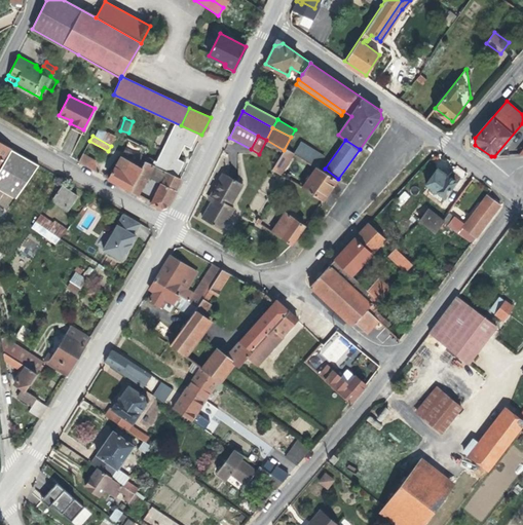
[(300,142),(292,155),(316,167),(319,169),(325,155),(300,142)]
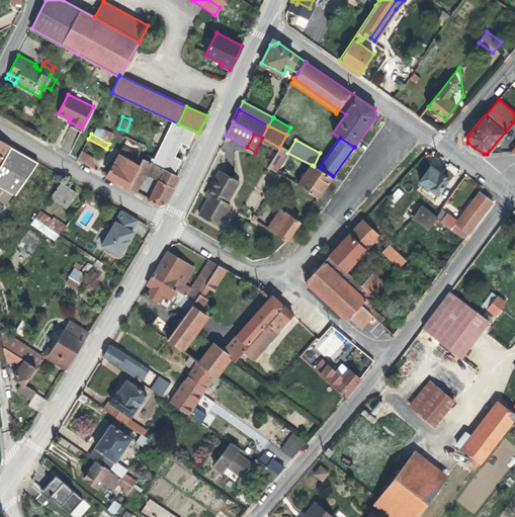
[(3,142),(0,147),(0,167),(2,169),(0,172),(0,184),(17,194),(39,163),(3,142)]
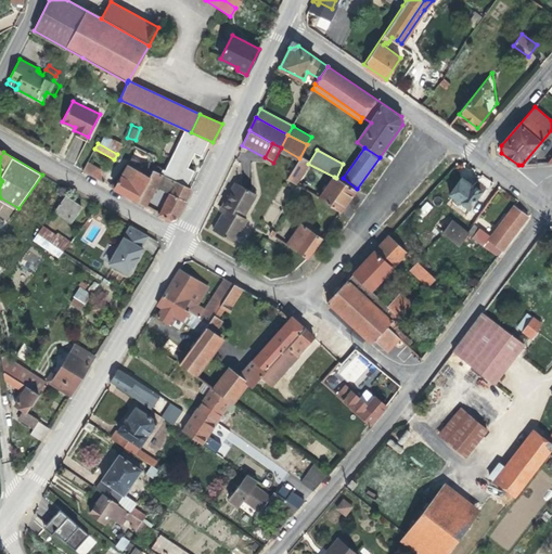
[(114,183),(113,187),(138,201),(145,185),(155,169),(148,166),(132,157),(116,185),(114,183)]
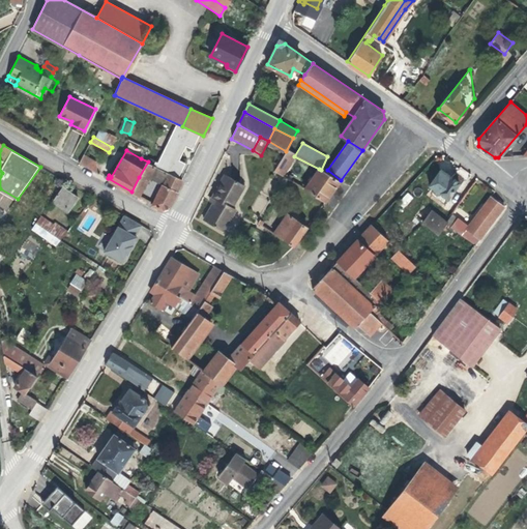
[(286,151),(277,165),(286,170),(294,155),(286,151)]
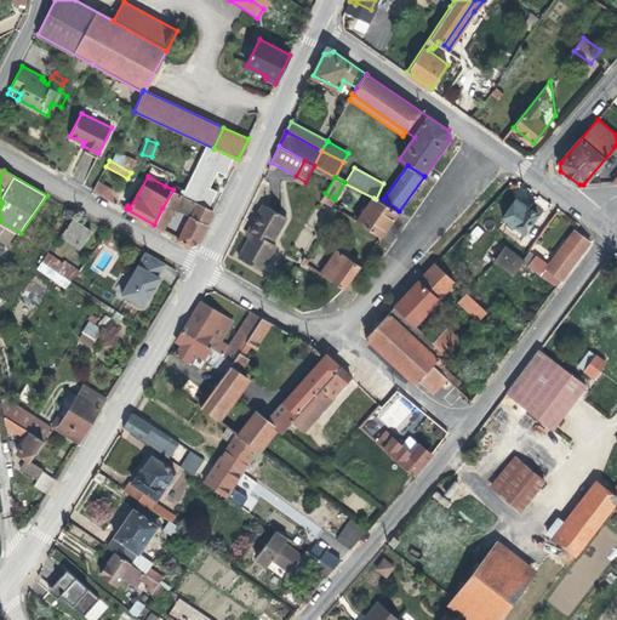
[(167,181),(165,186),(173,189),(181,193),(183,188),(167,181)]
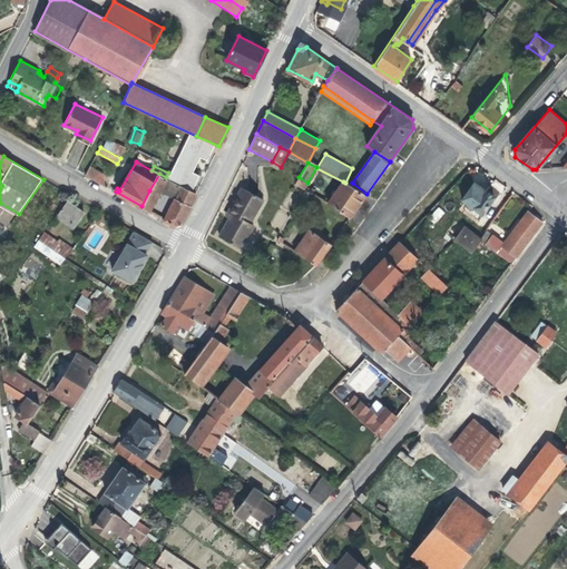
[(89,167),(86,175),(106,186),(104,174),(89,167)]
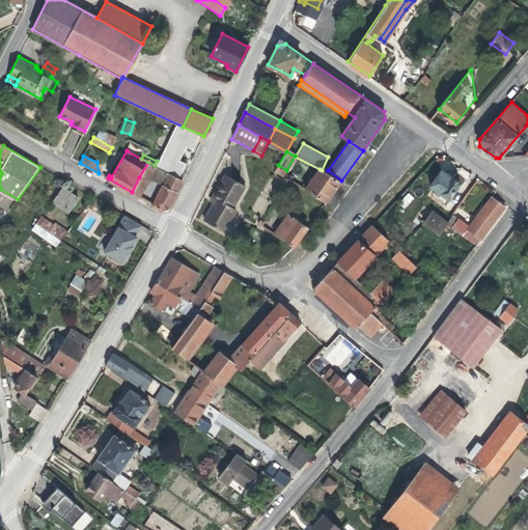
[(148,162),(139,177),(147,183),(153,173),(156,175),(158,172),(161,174),(164,170),(155,165),(148,162)]
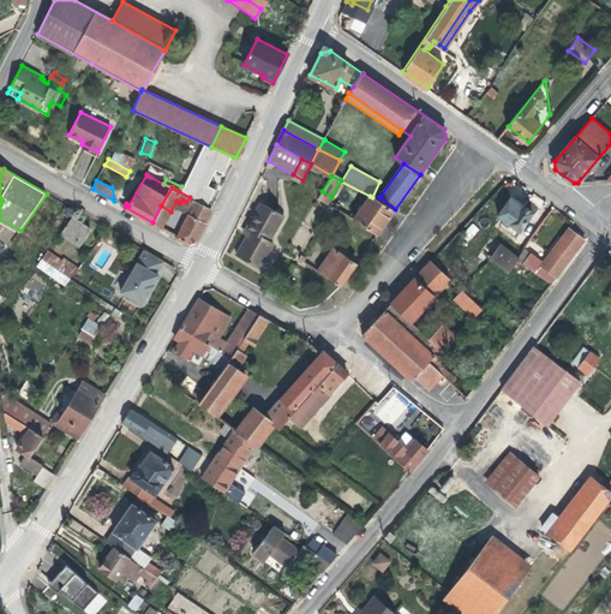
[(322,191),(317,200),(327,204),(331,197),(322,191)]
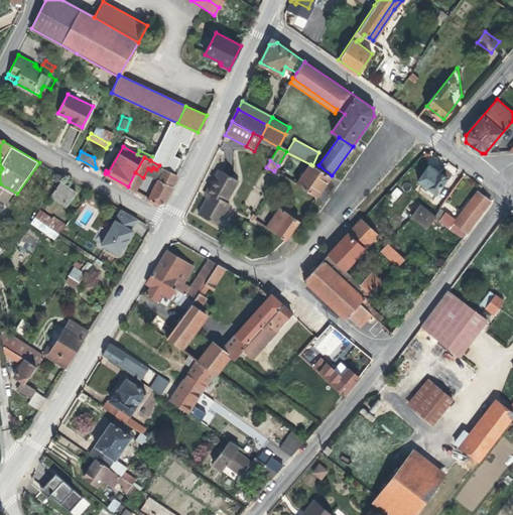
[(310,164),(296,184),(316,197),(332,176),(312,165),(310,164)]
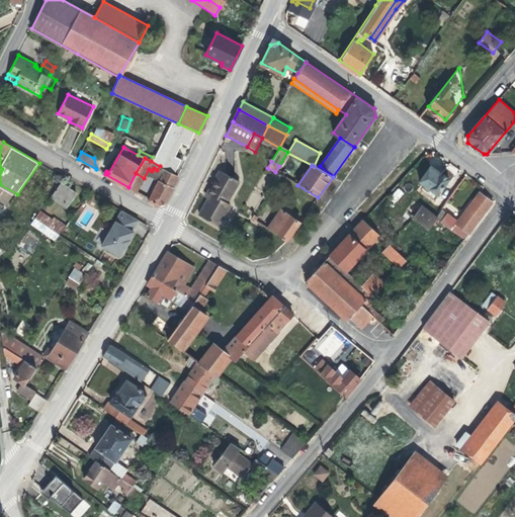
[(431,165),(422,177),(426,179),(423,183),(438,194),(449,179),(441,172),(438,176),(435,173),(438,170),(431,165)]
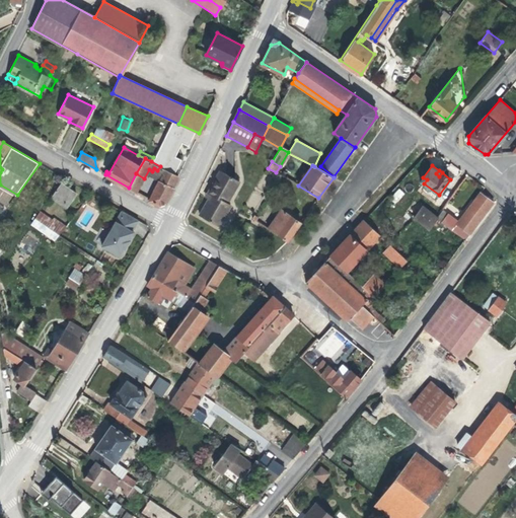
[(154,168),(152,171),(162,177),(166,169),(160,166),(157,170),(154,168)]
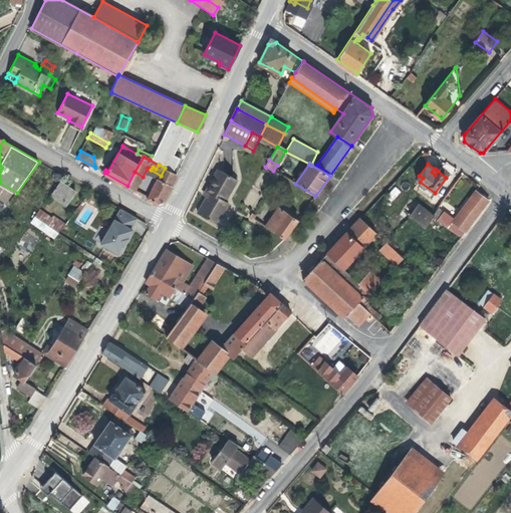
[(161,176),(159,180),(171,187),(177,174),(165,168),(161,176)]
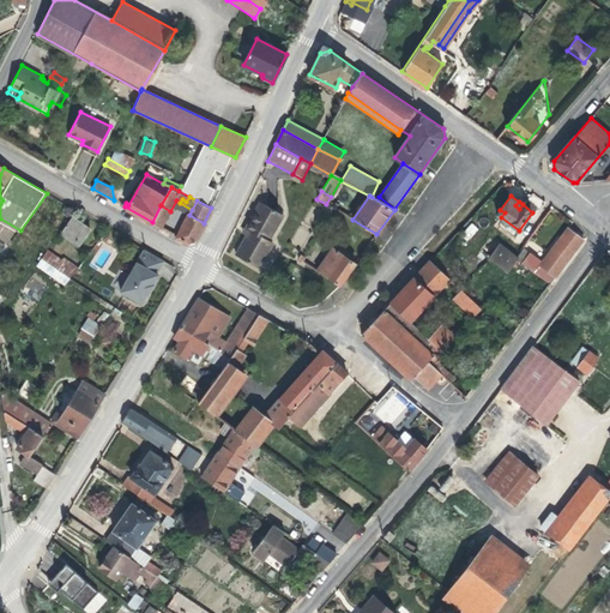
[(248,234),(236,253),(258,268),(272,241),(269,239),(282,215),(261,202),(246,228),(251,230),(248,234)]
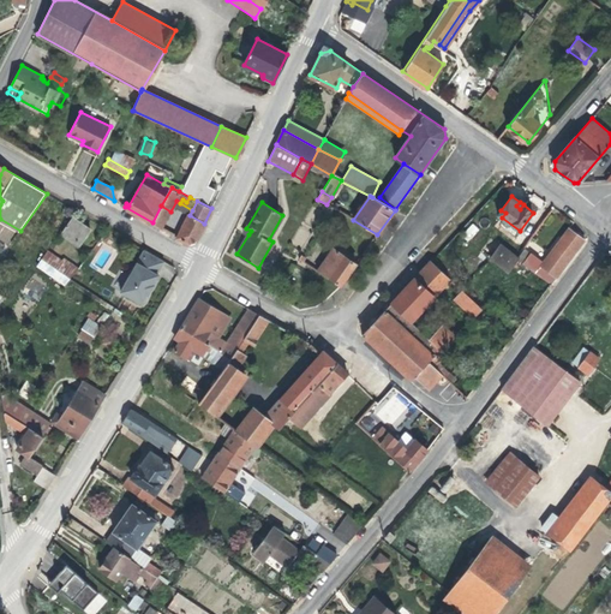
[(161,206),(153,222),(161,227),(171,212),(161,206)]
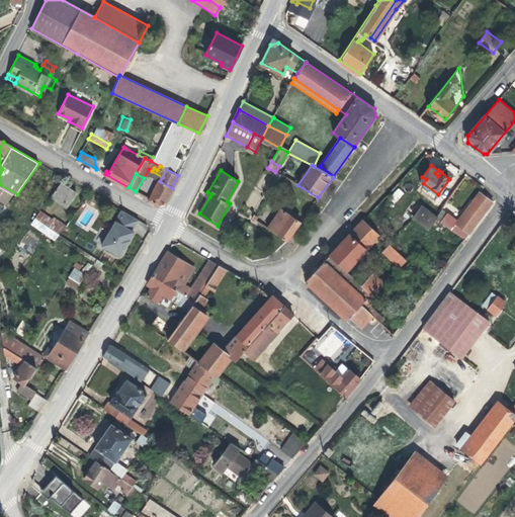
[(160,181),(151,199),(159,204),(165,202),(172,188),(160,181)]
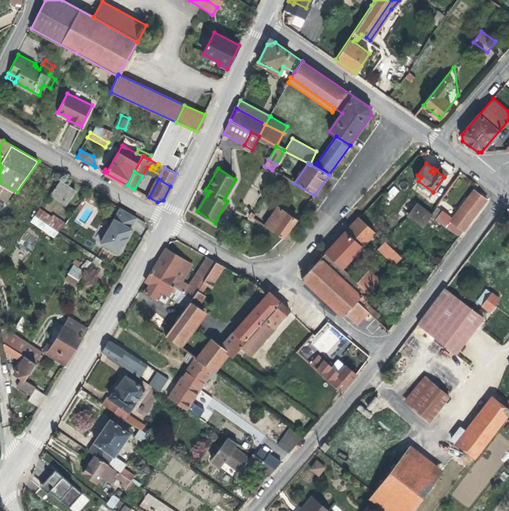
[(63,182),(54,197),(69,206),(78,192),(63,182)]
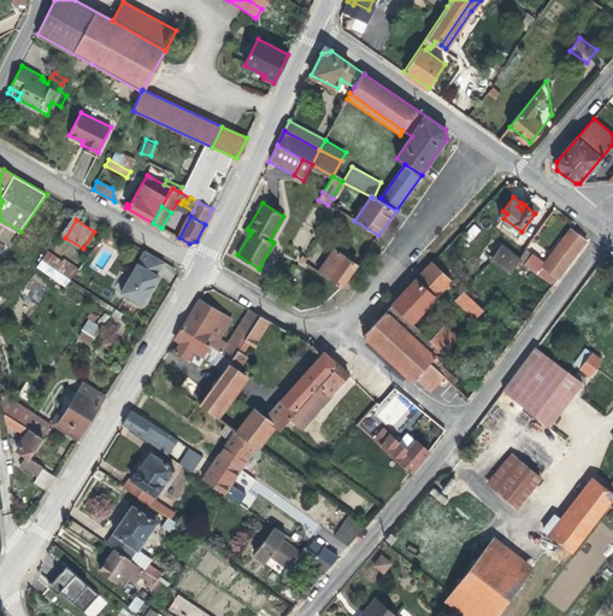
[(0,222),(0,238),(11,245),(18,233),(0,222)]
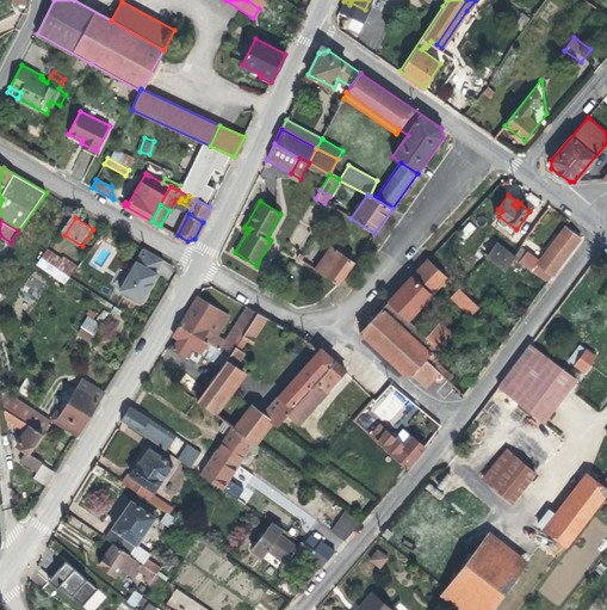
[(472,221),(465,230),(472,236),(479,226),(472,221)]
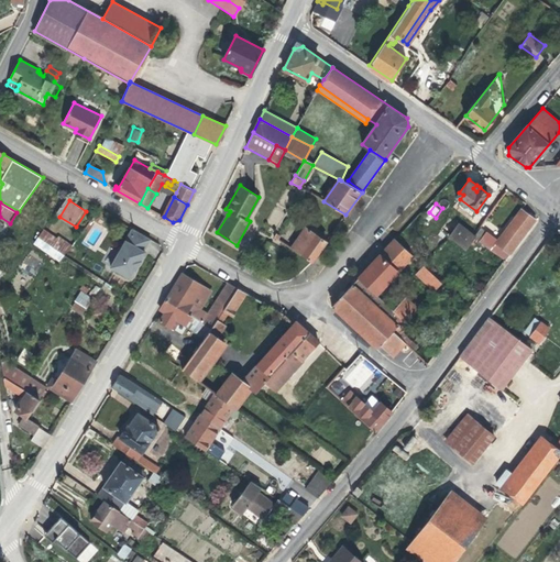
[(487,232),(480,241),(489,246),(506,260),(536,220),(522,209),(498,240),(487,232)]
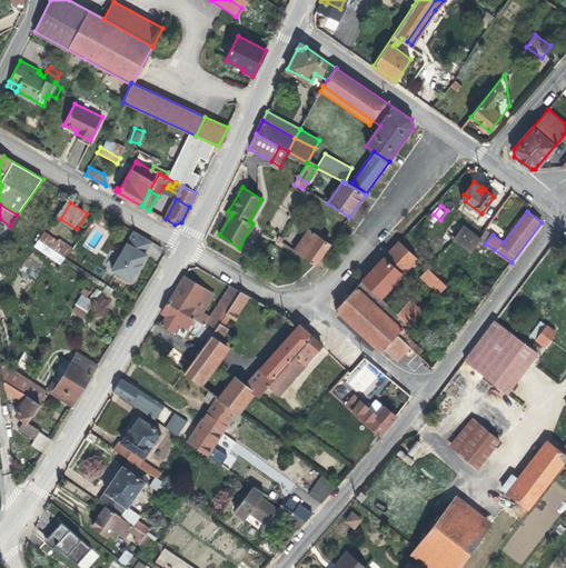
[(464,227),(454,239),(469,252),(475,245),(478,248),(480,246),(484,241),(479,239),(464,227)]
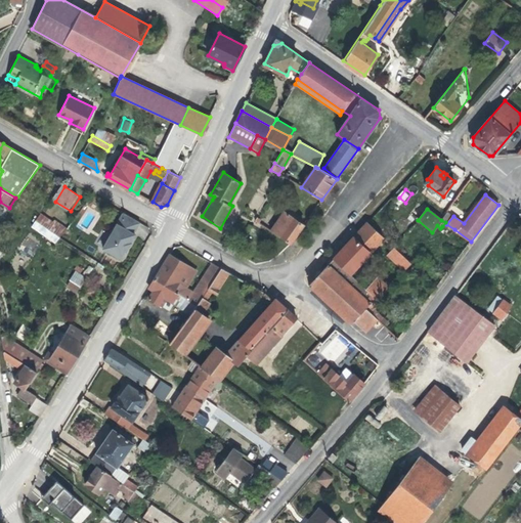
[(447,211),(441,220),(445,222),(446,224),(453,216),(447,211)]
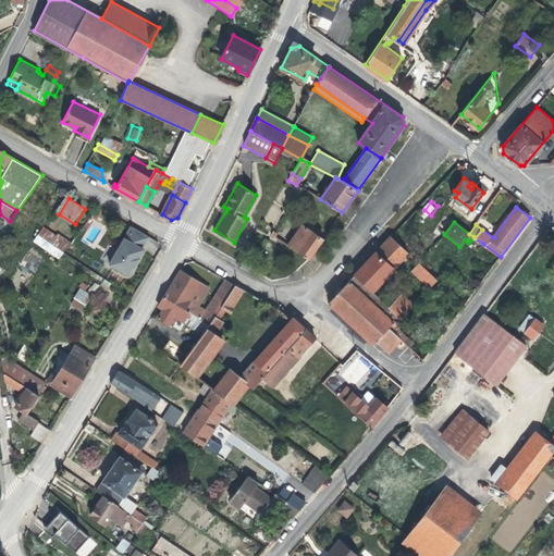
[(133,278),(155,236),(133,225),(111,266),(133,278)]
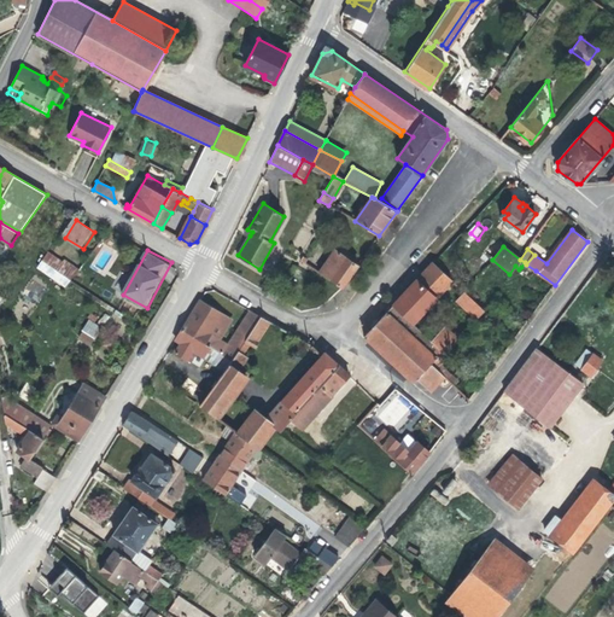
[(334,250),(325,265),(337,272),(331,280),(343,289),(358,266),(334,250)]
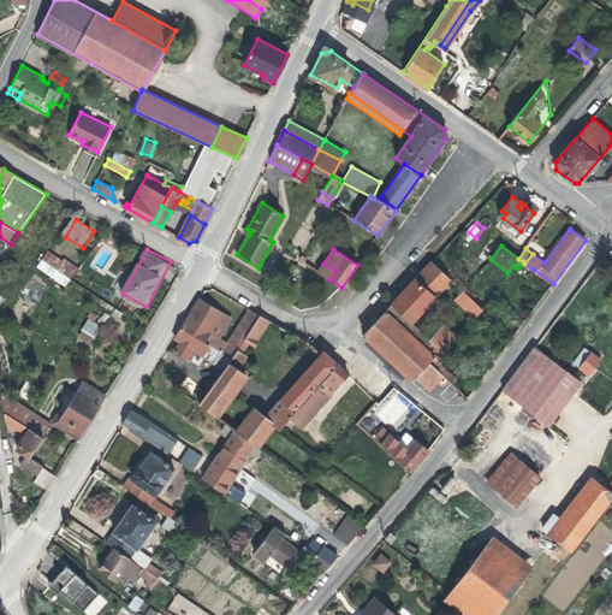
[(48,250),(41,259),(67,278),(76,267),(64,259),(61,260),(48,250)]
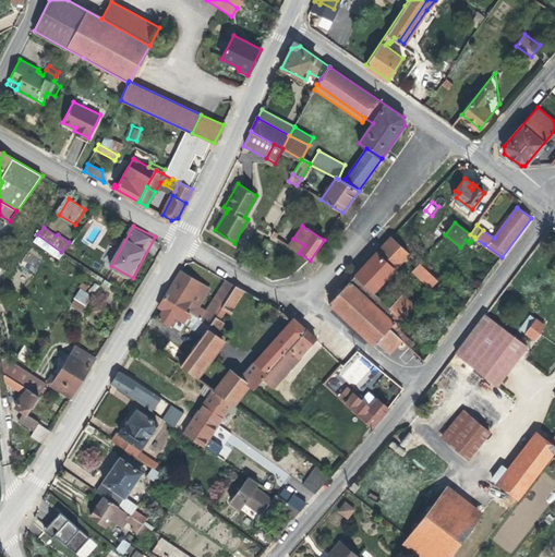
[(391,237),(375,254),(393,270),(409,253),(391,237)]
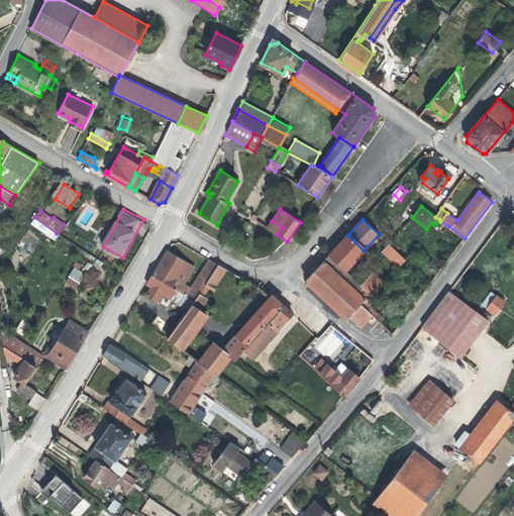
[(439,219),(436,223),(445,230),(448,226),(440,221),(439,219)]
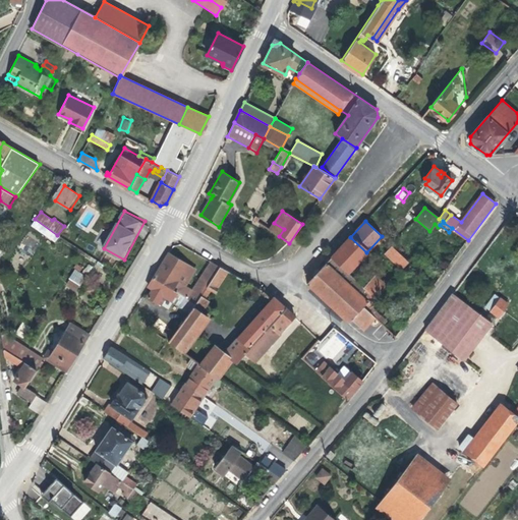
[(274,223),(269,230),(279,236),(284,229),(274,223)]
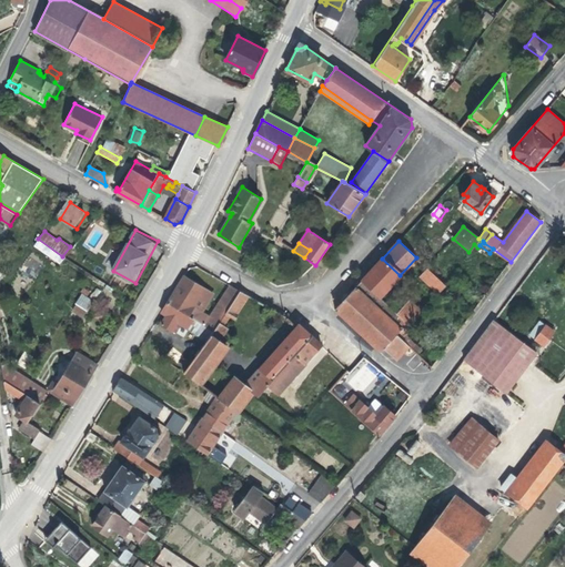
[(36,272),(42,264),(34,257),(28,265),(36,272)]
